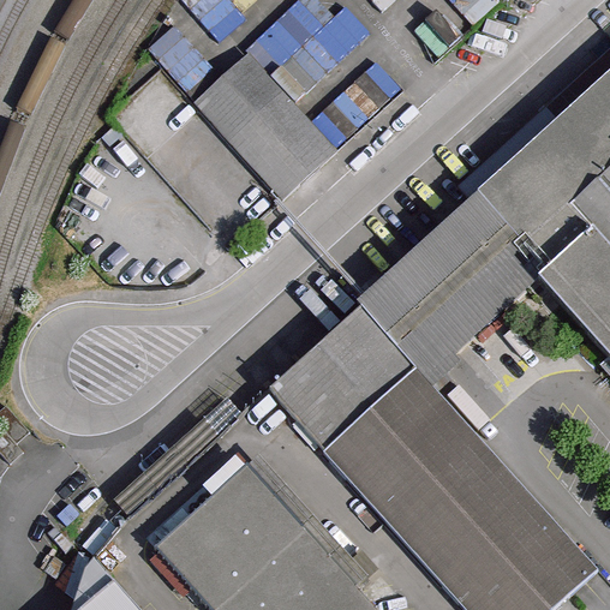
[(345,0),(335,10),(324,0),(291,0),(250,42),(300,94),(370,24),(345,0)]
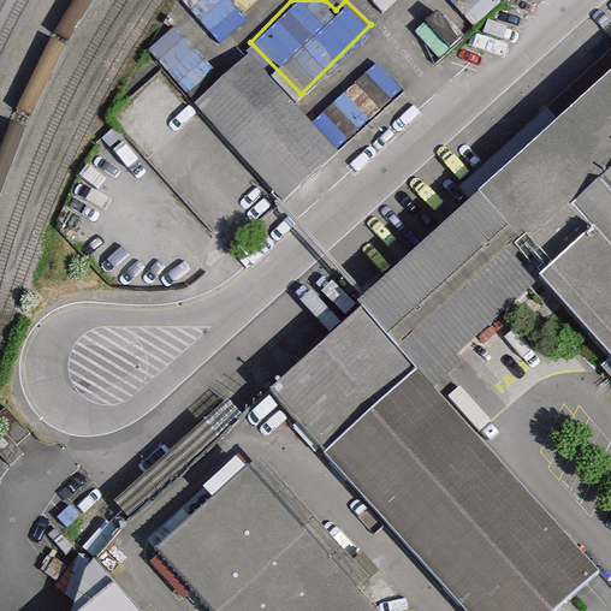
[(176,22),(152,46),(190,87),(215,64),(176,22)]
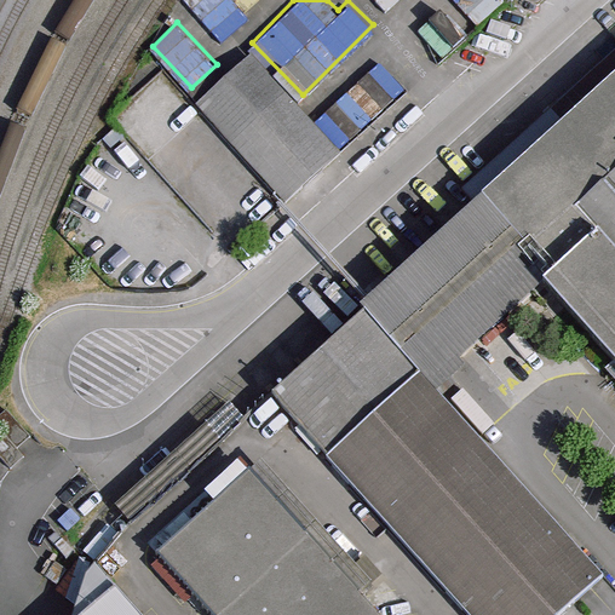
[(225,137),(280,88),(245,52),(193,101),(225,137)]
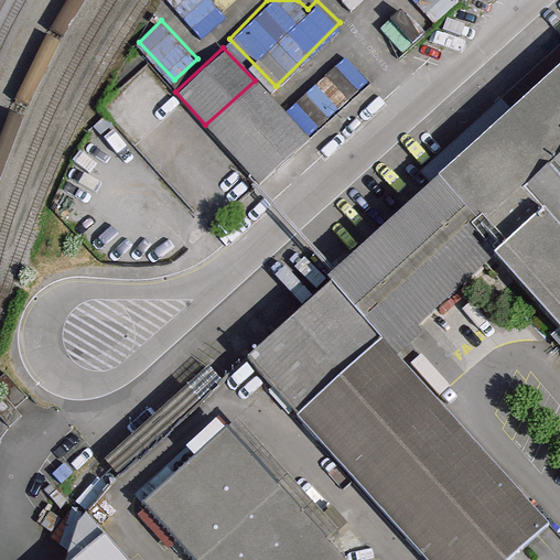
[(288,107),(310,130),(366,75),(344,52),(288,107)]
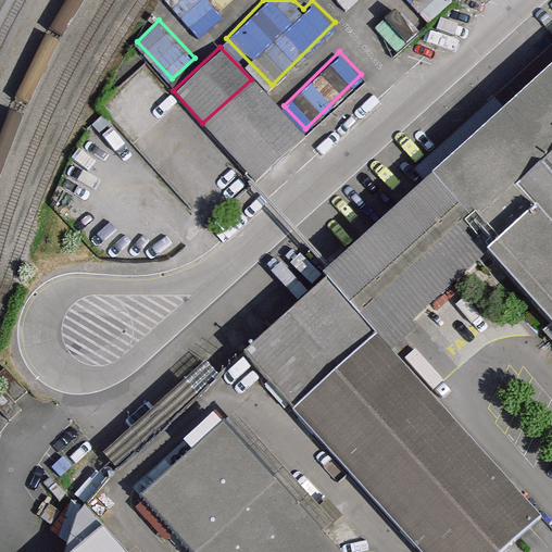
[(551,62),(321,272),(326,277),(375,331),(384,341),(485,251),(551,325),(551,62)]
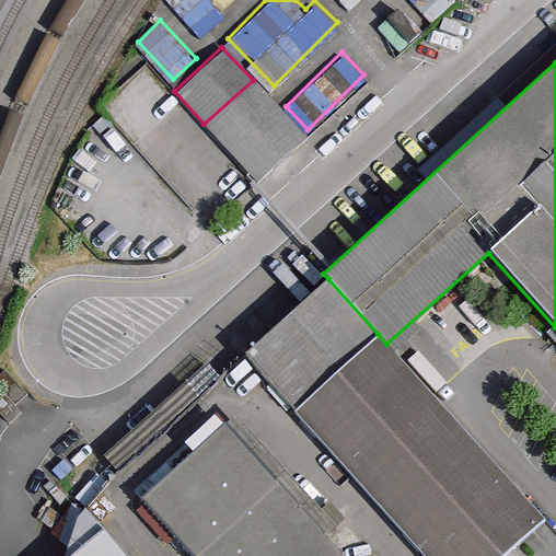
[(304,137),(253,80),(204,124),(255,180),(304,137)]
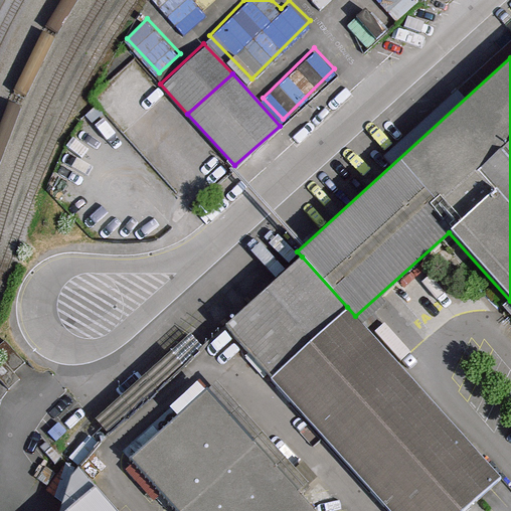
[(347,307),(302,257),(223,327),(269,377),(347,307)]
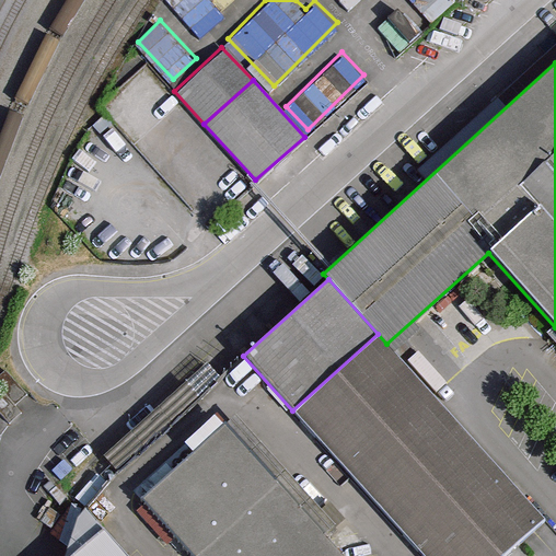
[(386,344),(378,334),(292,410),(423,555),(500,555),(543,518),(386,344)]
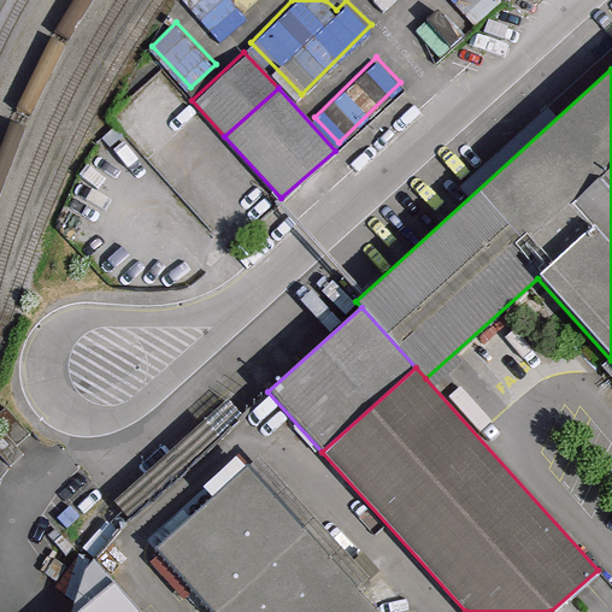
[(377,611),(243,464),(149,547),(207,611),(377,611)]
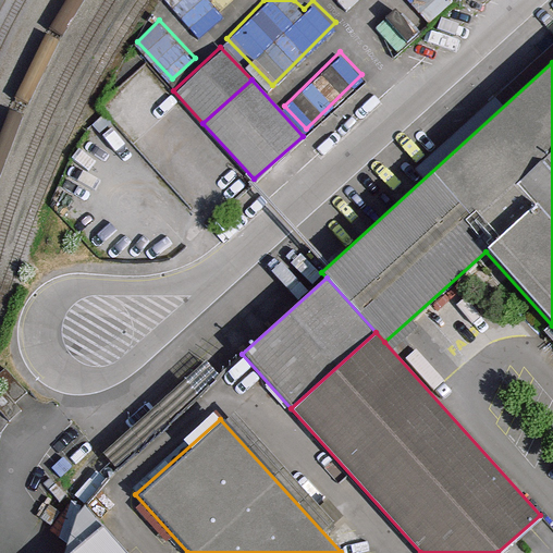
[(69,495),(53,525),(68,533),(84,503),(69,495)]
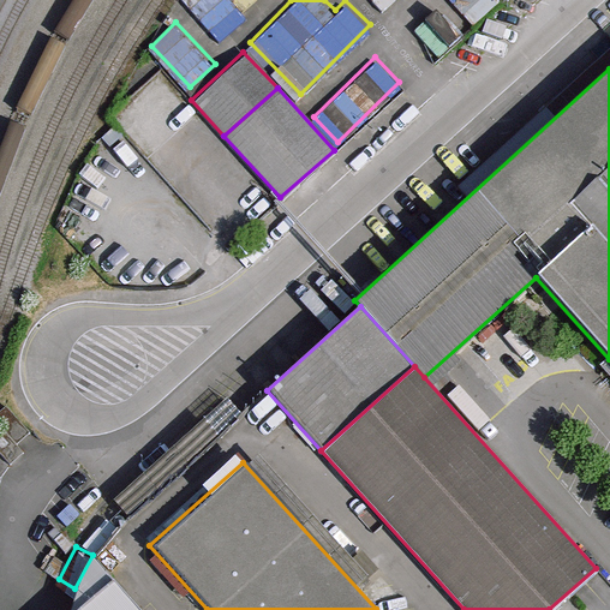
[(139,609),(111,579),(75,609),(139,609)]
